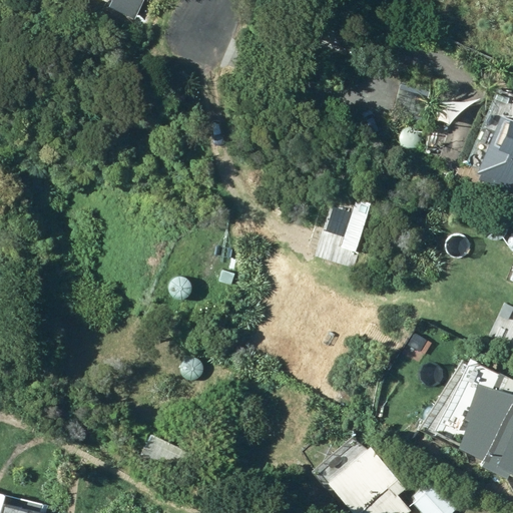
[(106,0),(110,2),(108,7),(134,20),(144,0),(106,0)]
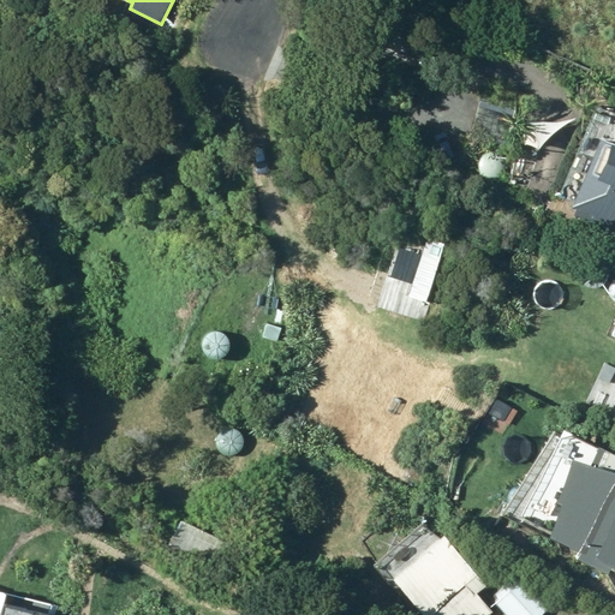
[(478,101),(469,137),(508,148),(518,112),(478,101)]
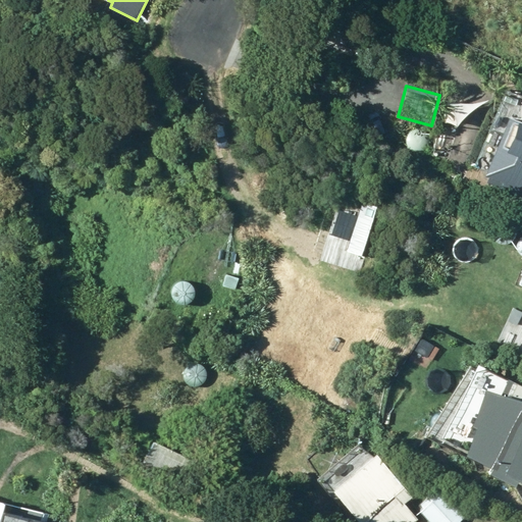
[(521,188),(521,126),(518,126),(507,155),(511,157),(502,180),(521,188)]
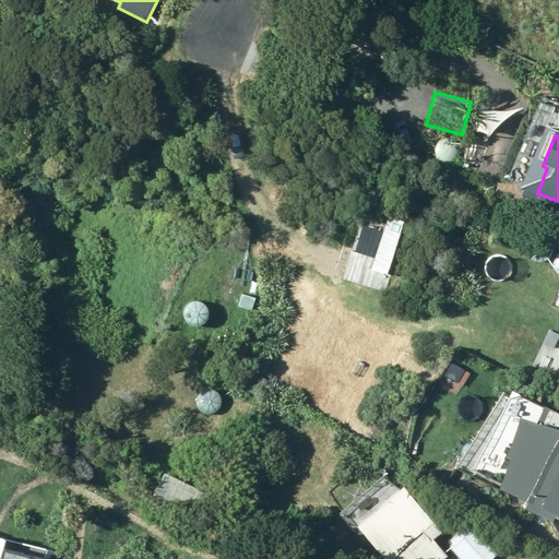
[(558,415),(511,392),(473,473),(502,487),(500,491),(527,506),(525,511),(555,525),(557,519),(558,519),(558,415)]
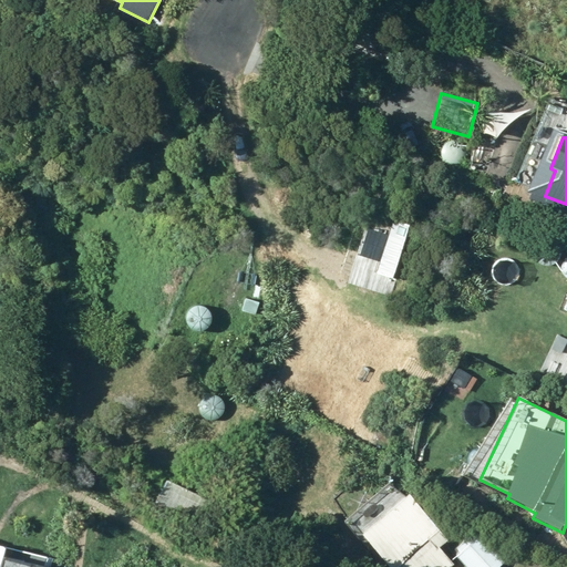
[(206,501),(166,483),(156,507),(196,524),(206,501)]
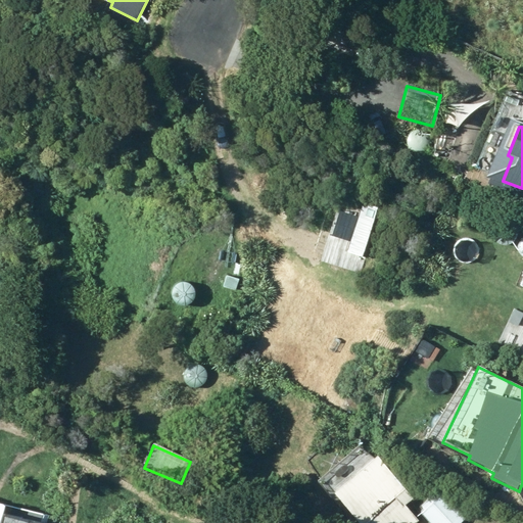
[(378,458),(335,494),(359,522),(415,522),(418,521),(405,506),(413,498),(378,458)]
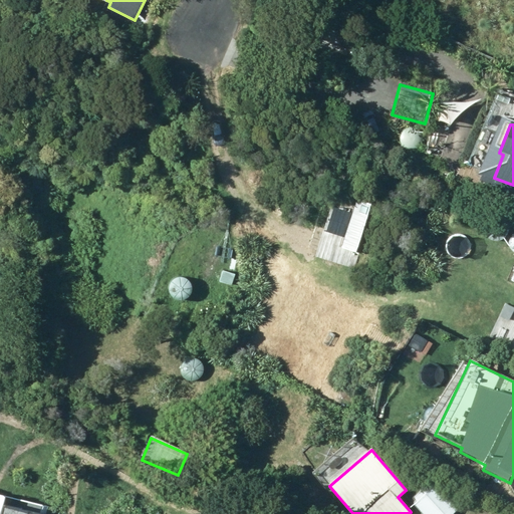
[(421,513),(453,513),(459,509),(435,485),(414,506),(421,513)]
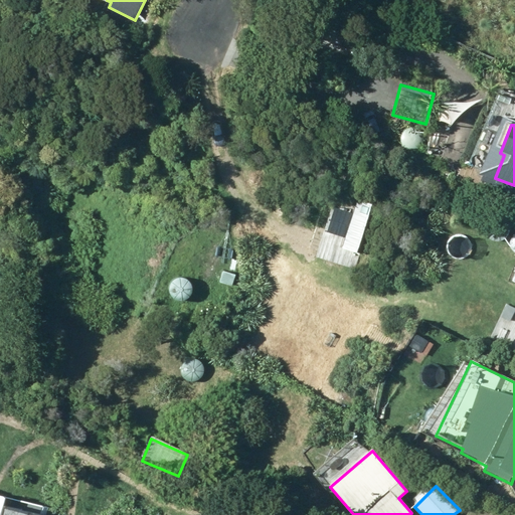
[(35,514),(2,507),(3,500),(0,499),(0,514),(35,514)]
